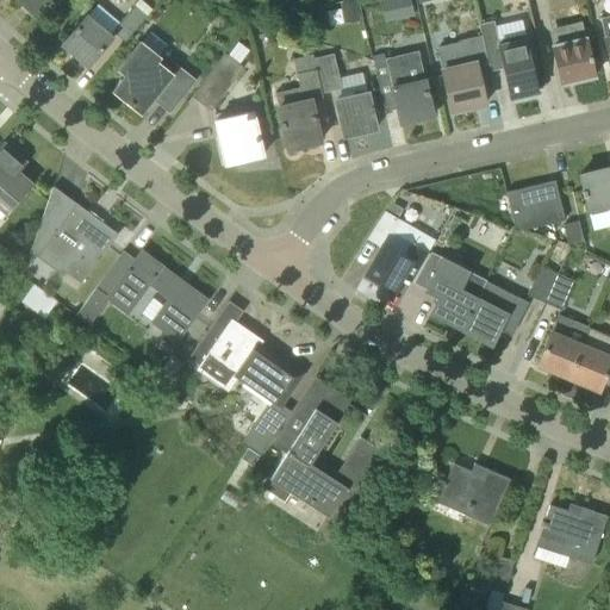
[(54,8),(61,0),(20,0),(39,17),(37,19),(38,20),(51,6),(54,8)]
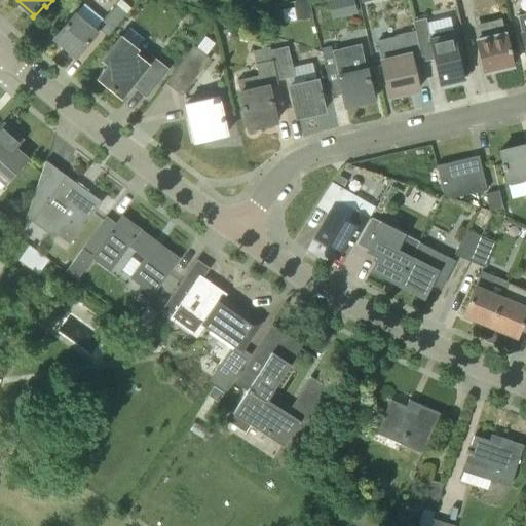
[(105,22),(99,28),(108,36),(130,8),(120,0),(118,0),(103,20),(105,22)]
